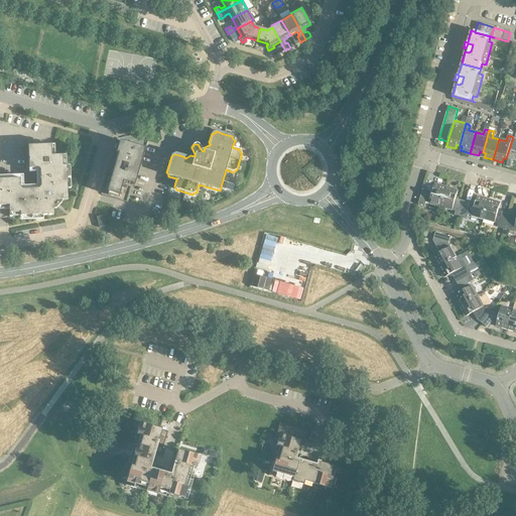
[(108,190),(120,195),(124,180),(135,184),(145,149),(121,142),(108,190)]
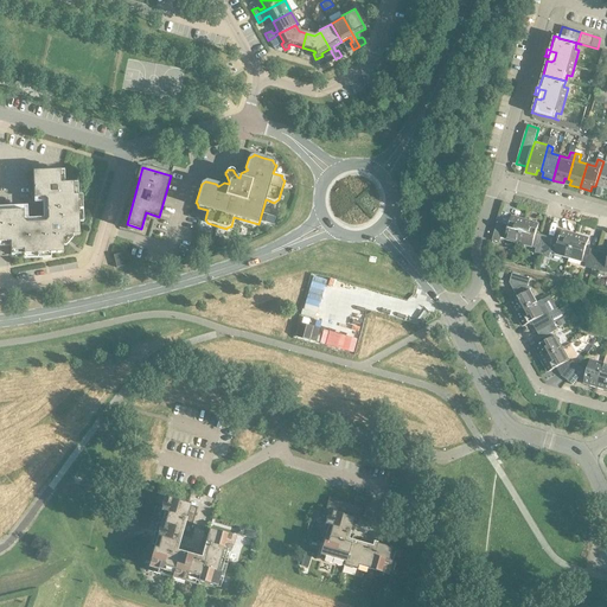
[(33,172),(34,199),(34,203),(40,203),(43,205),(44,218),(27,219),(27,206),(0,208),(0,242),(6,243),(11,247),(11,255),(63,253),(63,246),(71,236),(80,235),(77,184),(66,184),(59,178),(59,172),(33,172)]
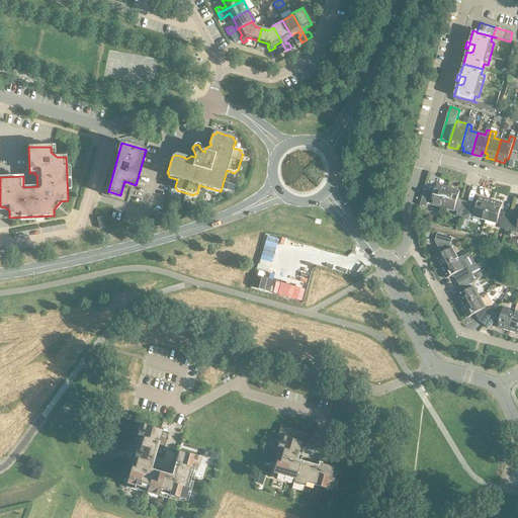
[(517,151),(511,150),(508,159),(511,160),(514,161),(517,162),(517,151)]
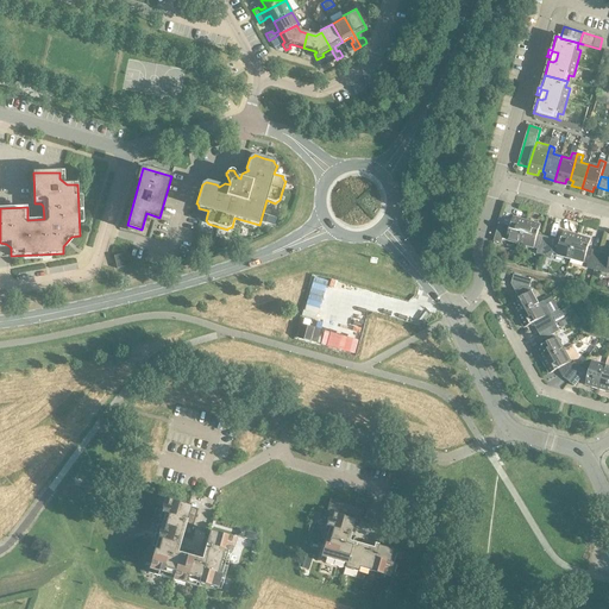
[(510,226),(498,224),(494,242),(502,244),(503,239),(520,244),(527,221),(513,217),(510,226)]
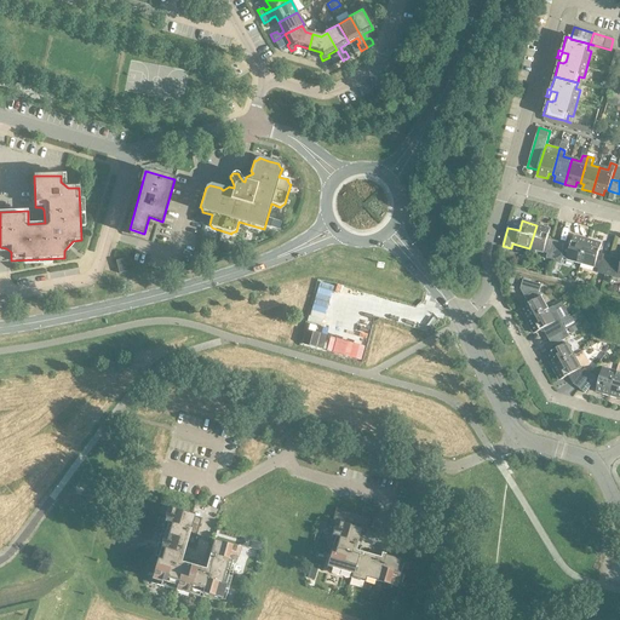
[(550,229),(537,225),(529,248),(547,254),(546,258),(554,260),(560,242),(547,239),(550,229)]
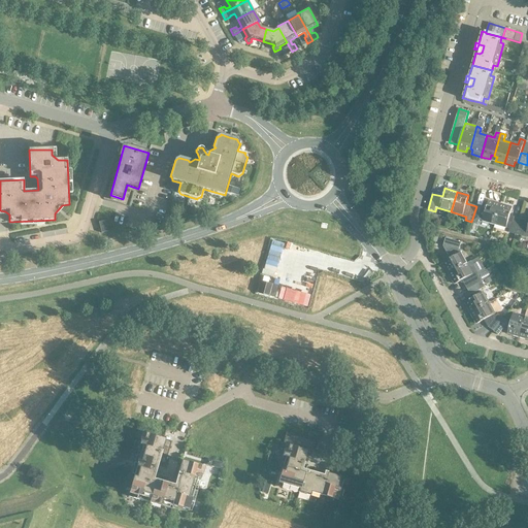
[(486,209),(476,206),(471,222),(479,224),(480,220),(495,225),(500,204),(489,201),(486,209)]
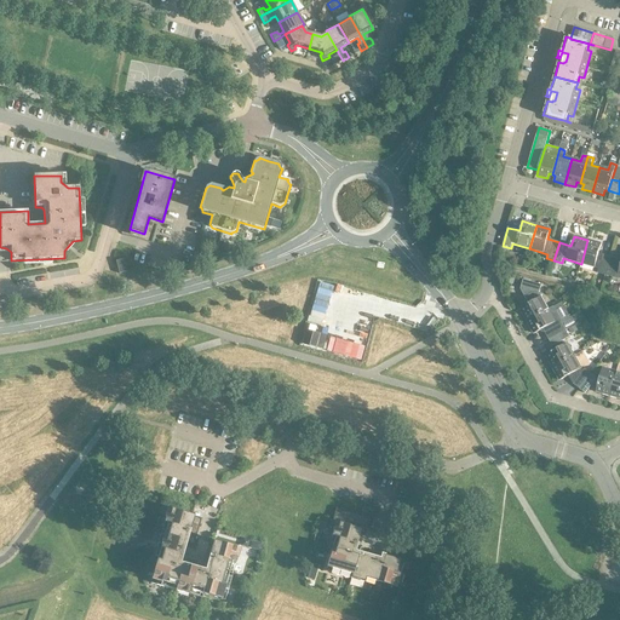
[(602,244),(587,240),(581,264),(598,269),(597,273),(606,275),(610,257),(598,253),(602,244)]
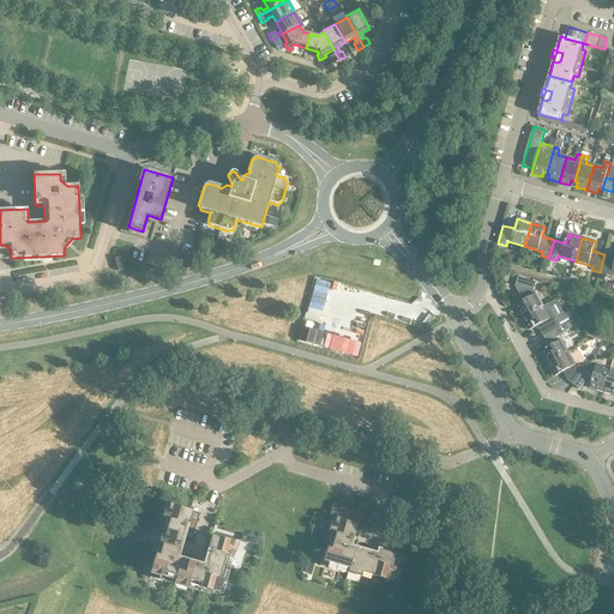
[(613,257),(605,254),(600,272),(613,276),(613,257)]
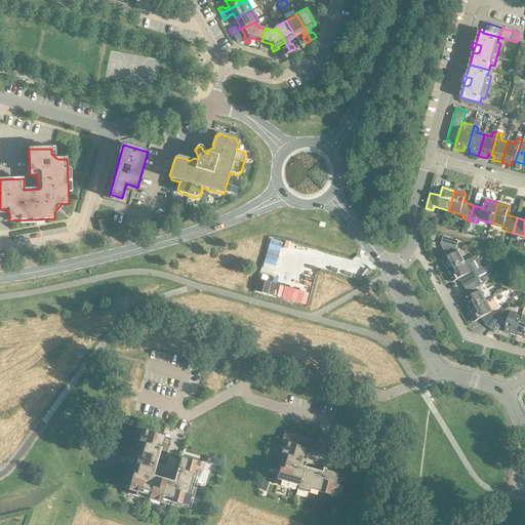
[(109,230),(106,219),(98,220),(101,232),(109,230)]
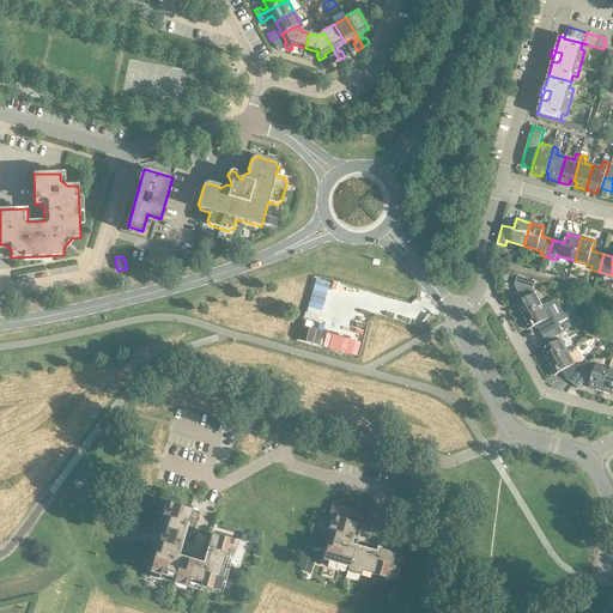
[(502,269),(499,278),(508,280),(510,272),(502,269)]
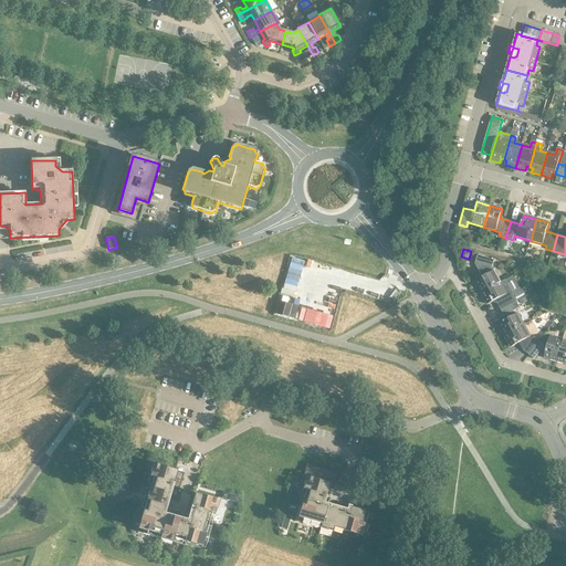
[(474,282),(481,293),(501,282),(492,268),(494,260),(478,255),(475,263),(483,278),(474,282)]
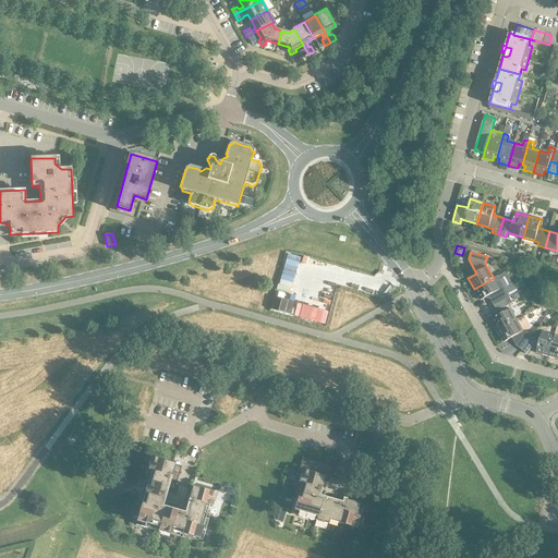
[(501,293),(494,278),(474,289),(481,301),(488,296),(494,306),(509,298),(506,291),(501,293)]
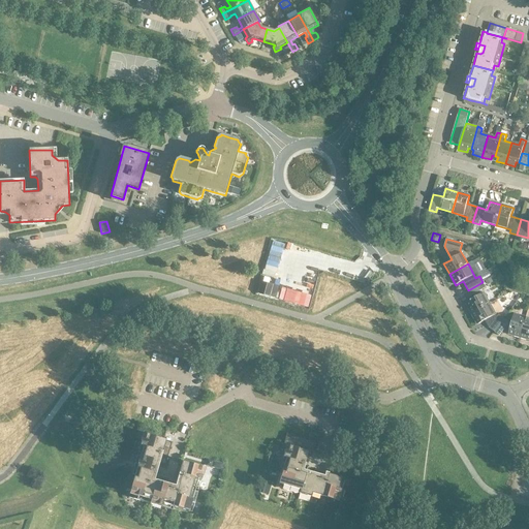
[(483,282),(468,290),(471,296),(483,290),(486,288),(483,282)]
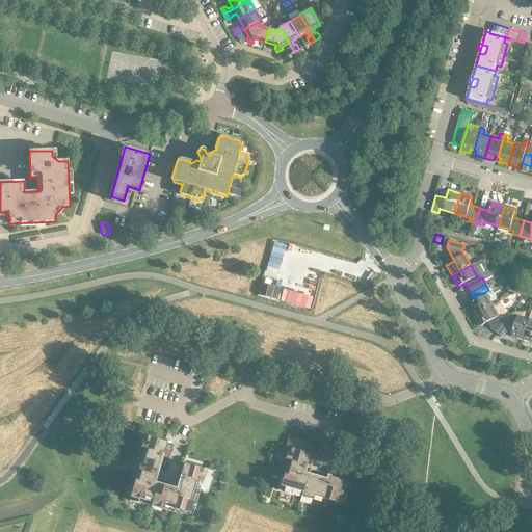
[(474,316),(493,306),(487,294),(469,304),(474,316)]
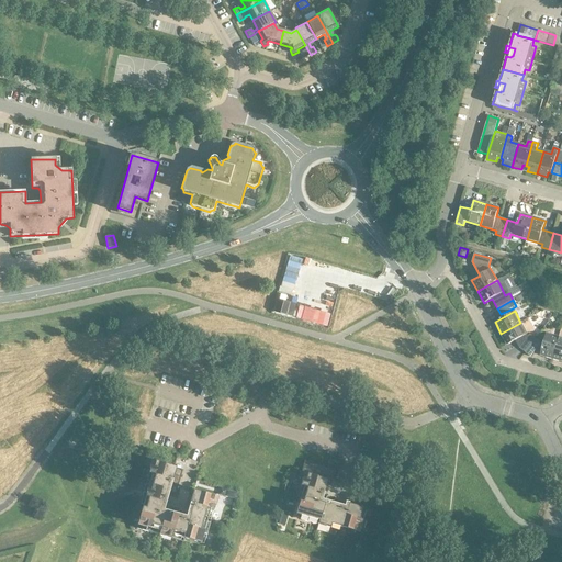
[(528,337),(520,323),(501,334),(507,345),(516,340),(519,348),(525,352),(536,339),(530,334),(528,337)]
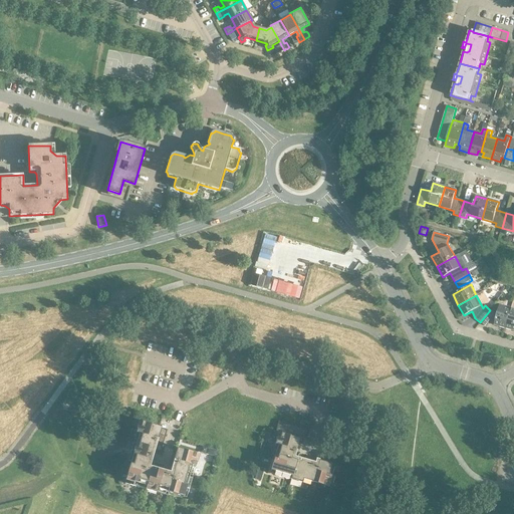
[(511,308),(500,305),(495,325),(506,328),(511,308)]
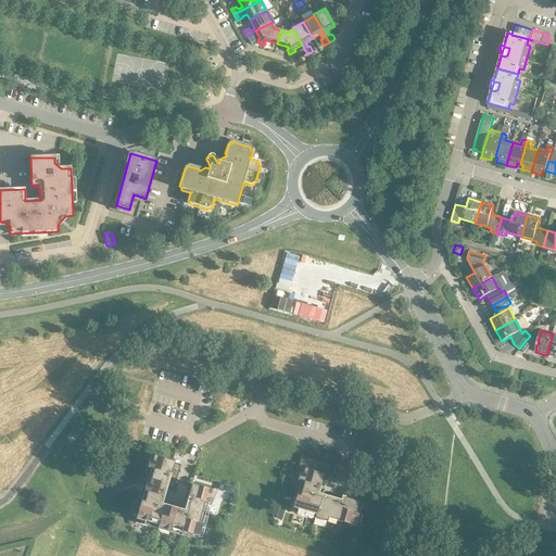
[(530,336),(519,349),(525,353),(535,340),(530,336)]
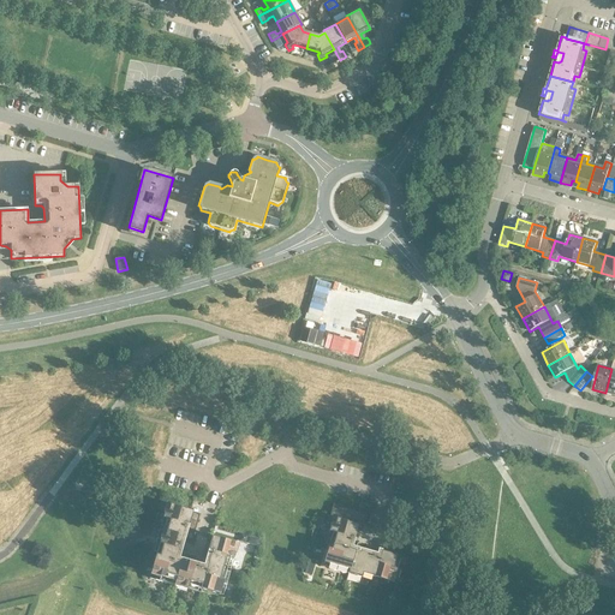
[(153,530),(160,531),(156,544),(160,545),(150,579),(201,593),(202,590),(224,596),(238,545),(212,537),(204,566),(195,563),(196,560),(184,556),(183,560),(179,560),(185,538),(192,541),(199,514),(160,503),(153,530)]
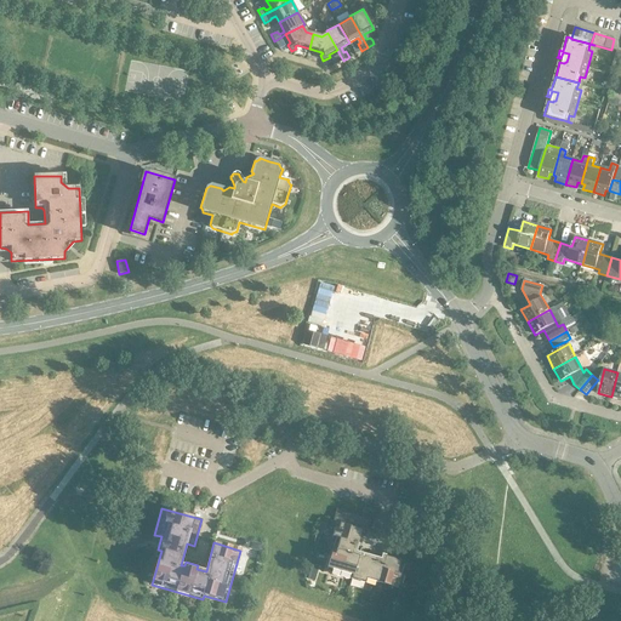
[(336,524),(363,531),(370,534),(374,519),(337,510),(332,523),(336,524)]
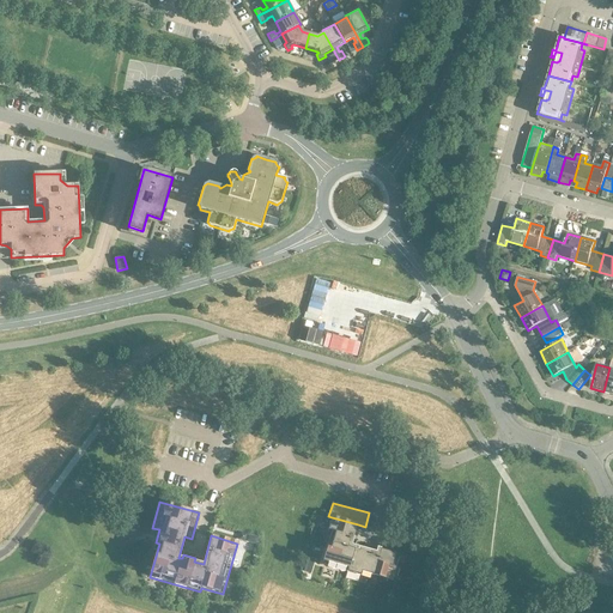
[(358,525),(332,517),(325,542),(328,544),(322,564),(374,580),(374,576),(395,582),(404,556),(381,550),(381,548),(377,547),(376,552),(364,548),(364,546),(363,544),(357,541),(356,546),(352,545),(354,536),(358,525)]
